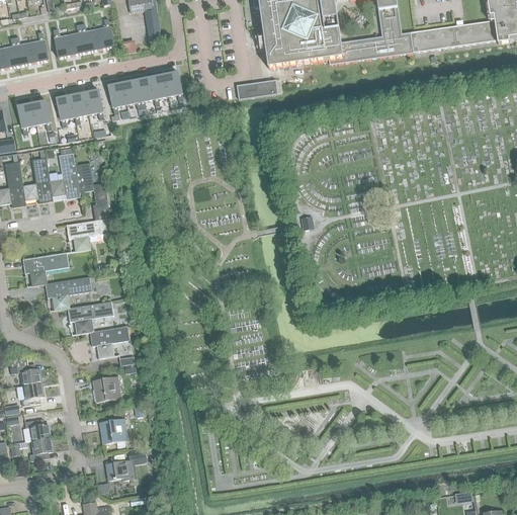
[(54,11),(51,0),(46,0),(48,13),(54,11)]
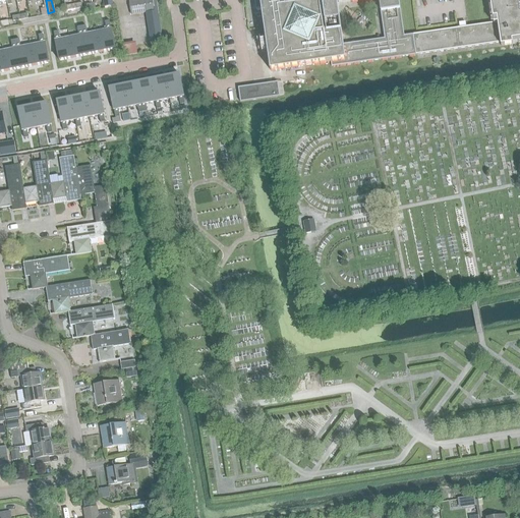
[(128,0),(130,12),(145,10),(150,41),(162,39),(156,0),(128,0)]
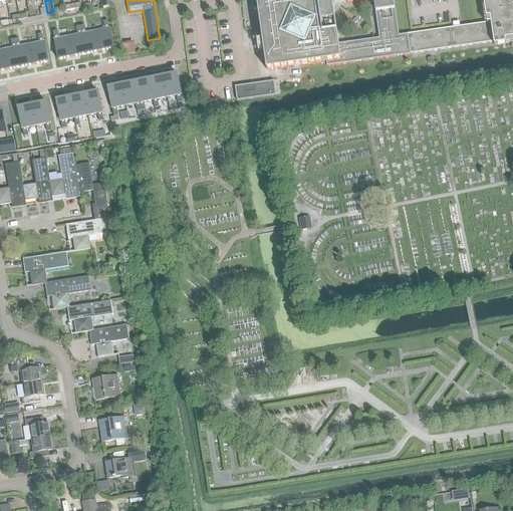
[(251,0),(252,7),(256,7),(265,67),(324,59),(325,63),(409,51),(407,31),(397,33),(392,0),(251,0)]
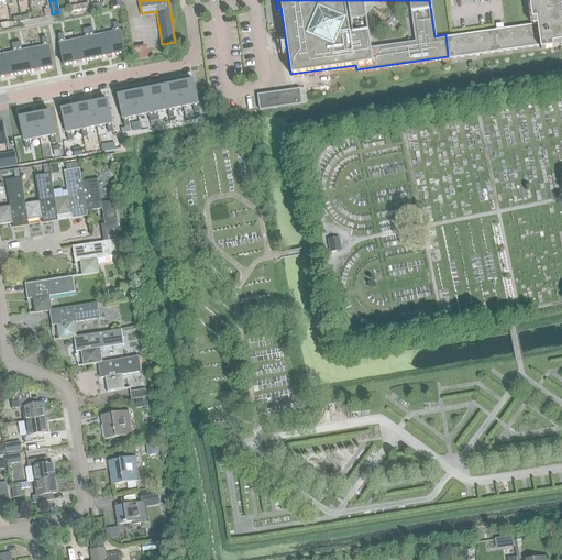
[(495,28),(445,34),(448,56),(539,43),(540,46),(561,43),(561,0),(528,0),(530,17),(535,15),(536,22),(502,26),(500,21),(494,22),(495,28)]
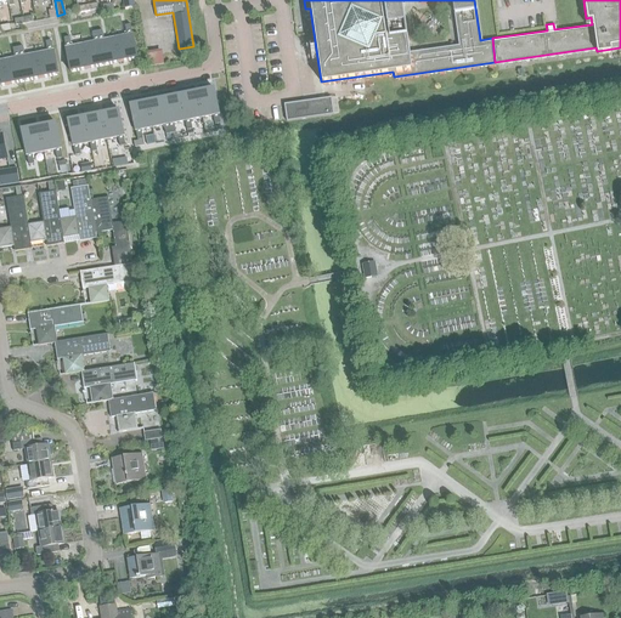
[(136,56),(131,32),(131,30),(129,22),(124,23),(125,32),(125,33),(114,35),(119,60),(136,56)]
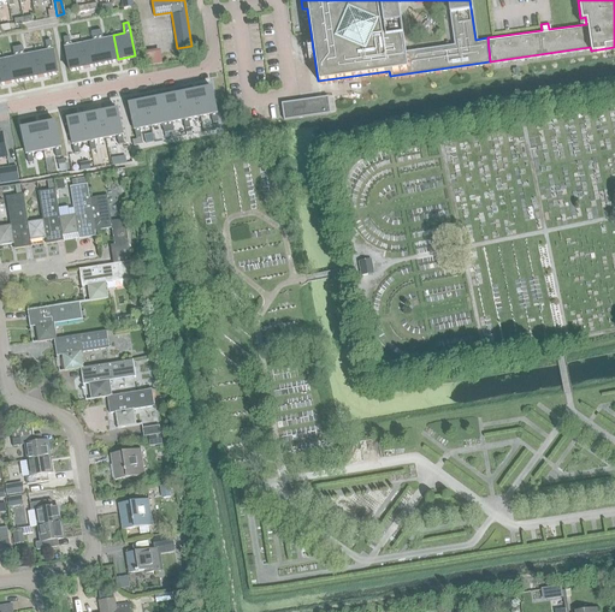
[(118,59),(113,35),(102,36),(100,28),(95,29),(101,63),(118,59)]
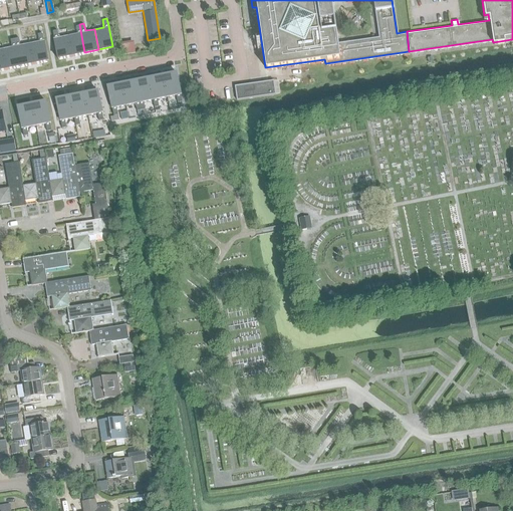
[(84,52),(79,24),(75,24),(76,32),(67,34),(71,54),(84,52)]
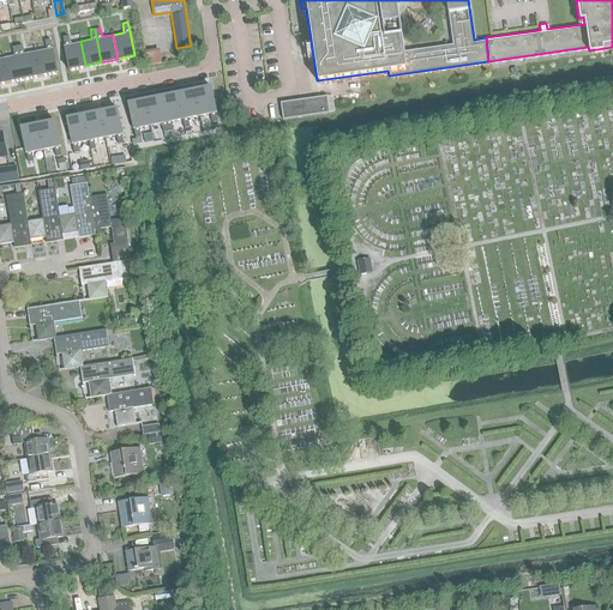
[(85,65),(80,41),(70,43),(70,42),(67,34),(62,35),(64,43),(64,44),(68,68),(85,65)]
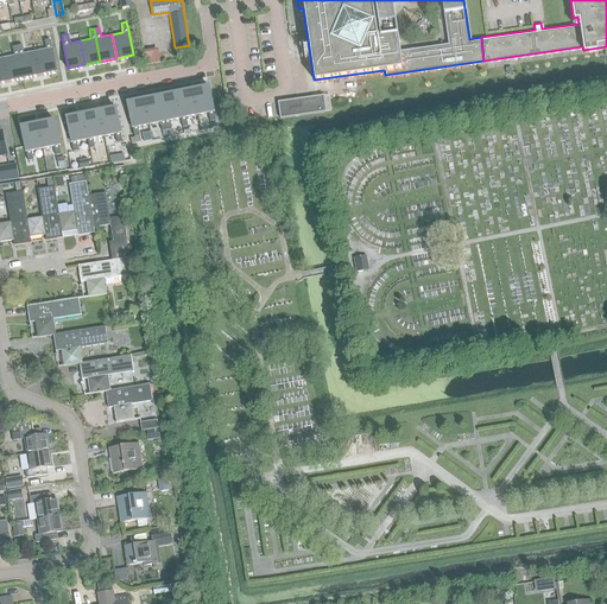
[(51,46),(50,45),(49,37),(44,38),(45,46),(45,48),(35,50),(39,74),(56,70),(51,46)]
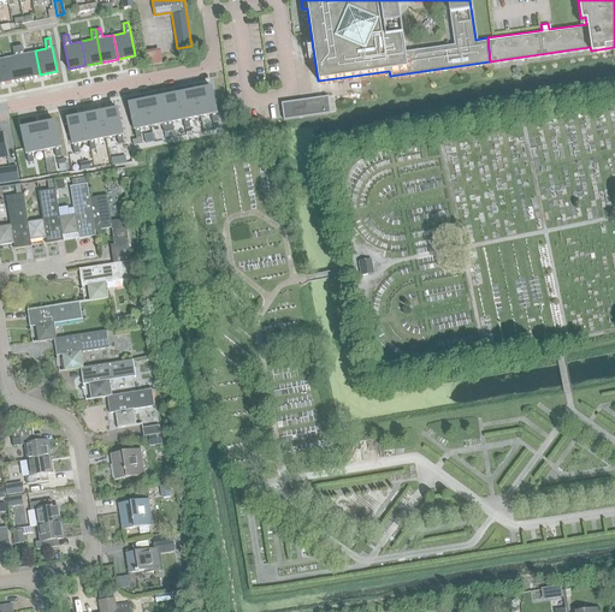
[(40,75),(35,51),(23,53),(23,52),(22,43),(16,45),(23,78),(40,75)]
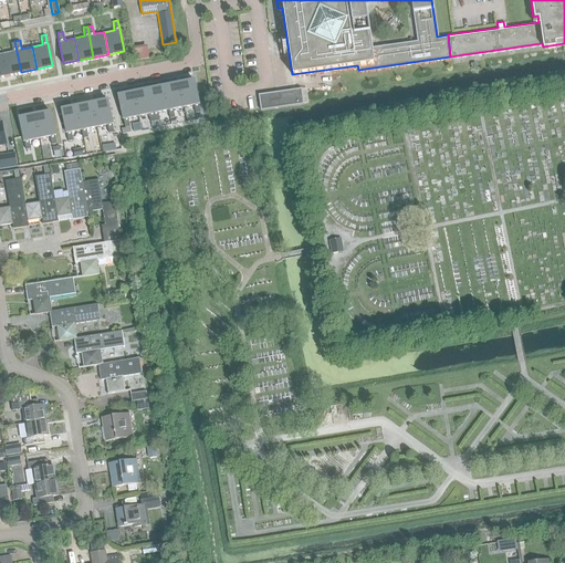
[(21,72),(14,41),(11,41),(12,50),(2,52),(7,74),(21,72)]
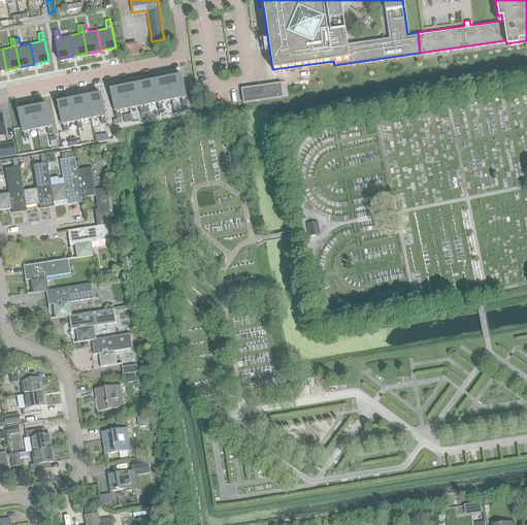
[(185,94),(180,73),(166,76),(170,97),(179,95),(180,96),(182,103),(186,102),(185,95),(185,94)]
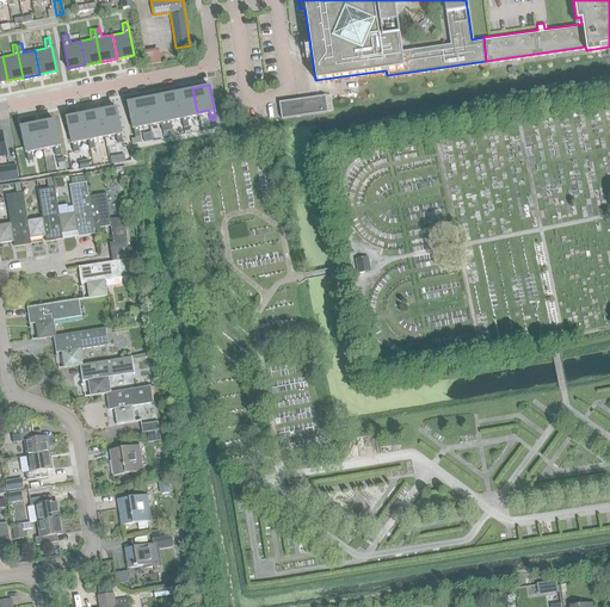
[(197,112),(192,88),(177,92),(182,116),(180,116),(180,117),(183,125),(188,124),(186,116),(186,115),(197,112)]
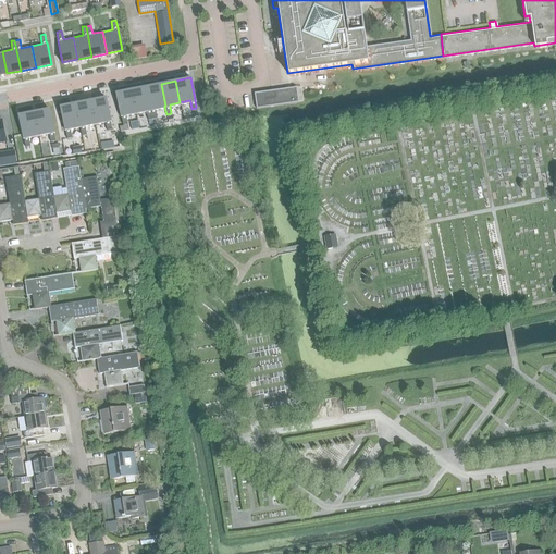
[(165,106),(161,84),(146,86),(152,117),(157,117),(155,108),(164,106),(165,106)]
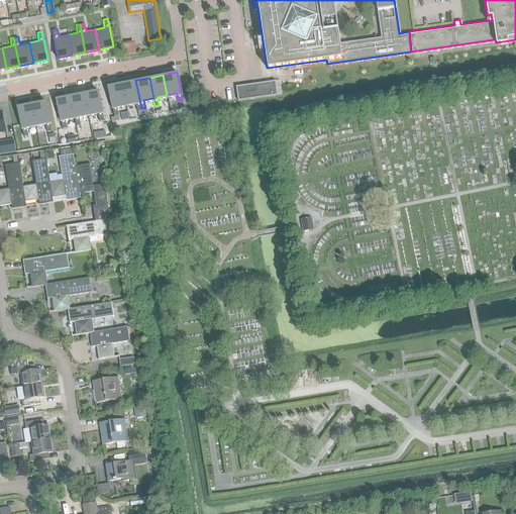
[(276,94),(274,79),(234,85),(236,99),(276,94)]
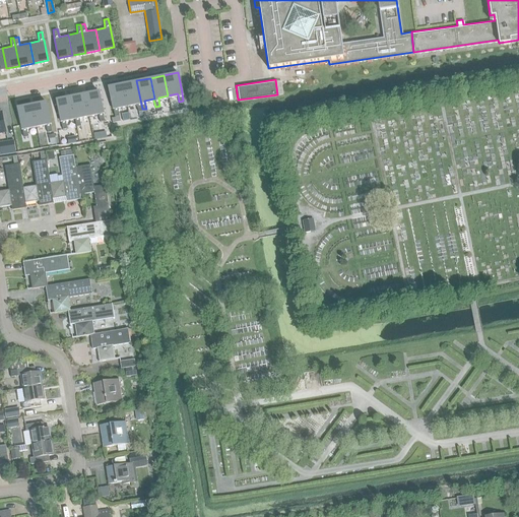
[(142,109),(136,80),(122,83),(127,104),(136,103),(138,110),(142,109)]
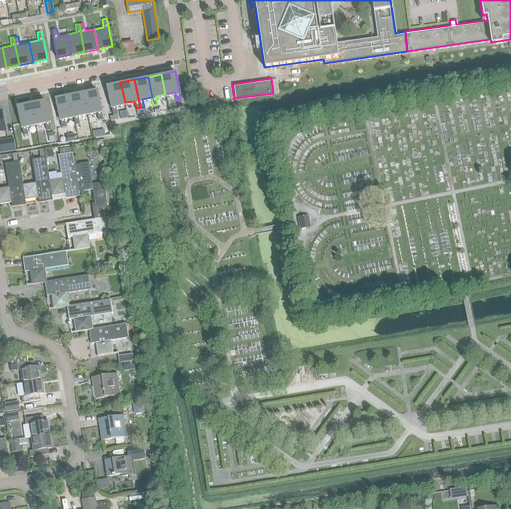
[(125,102),(120,82),(106,85),(110,105),(111,105),(111,106),(112,113),(117,112),(115,105),(115,104),(125,102)]
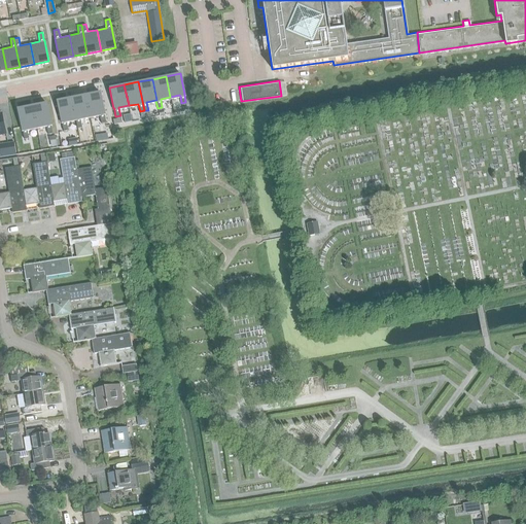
[(104,112),(100,92),(85,95),(90,115),(99,113),(99,114),(101,121),(105,120),(104,113),(104,112)]
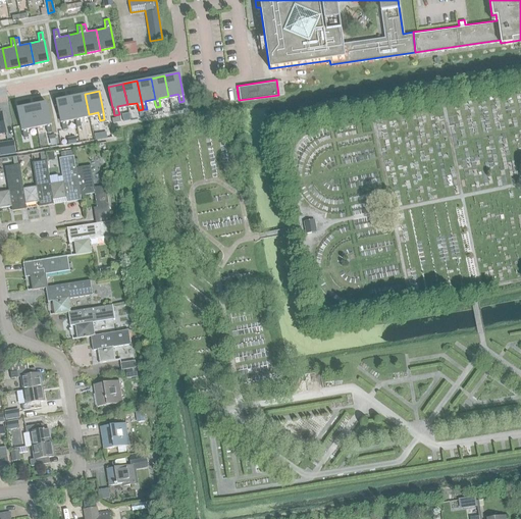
[(89,114),(85,94),(71,97),(75,117),(74,117),(74,118),(75,125),(81,124),(79,117),(79,116),(89,114)]
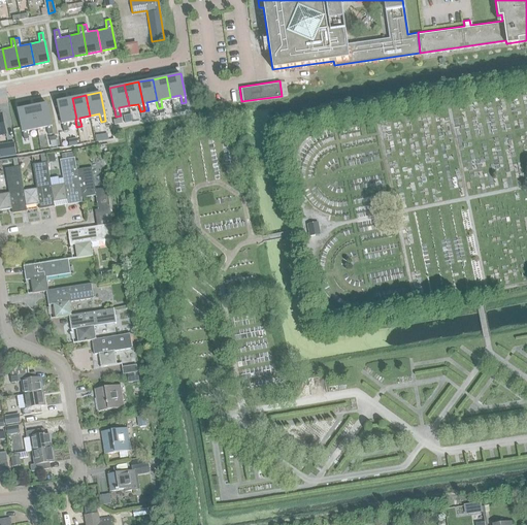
[(76,119),(72,98),(57,101),(61,122),(62,122),(63,130),(67,129),(66,121),(75,119),(76,119)]
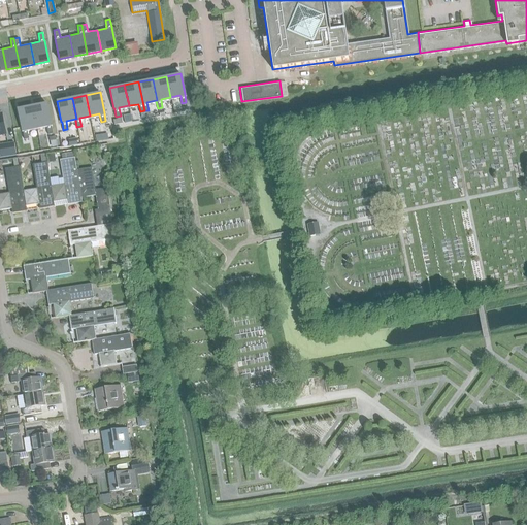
[(51,124),(46,103),(32,105),(36,127),(45,125),(47,133),(52,132),(51,124)]
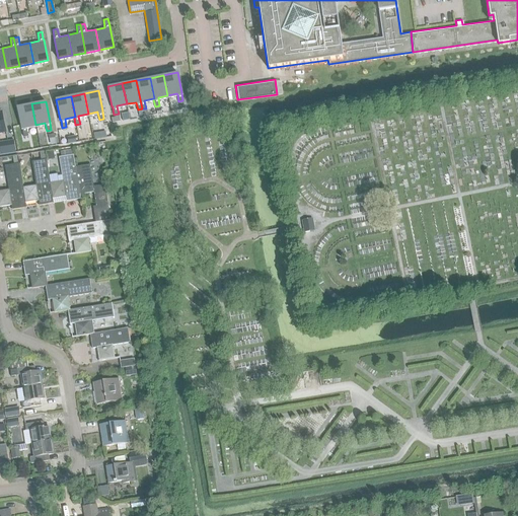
[(35,125),(31,103),(17,106),(21,128),(23,135),(27,134),(26,127),(35,125)]
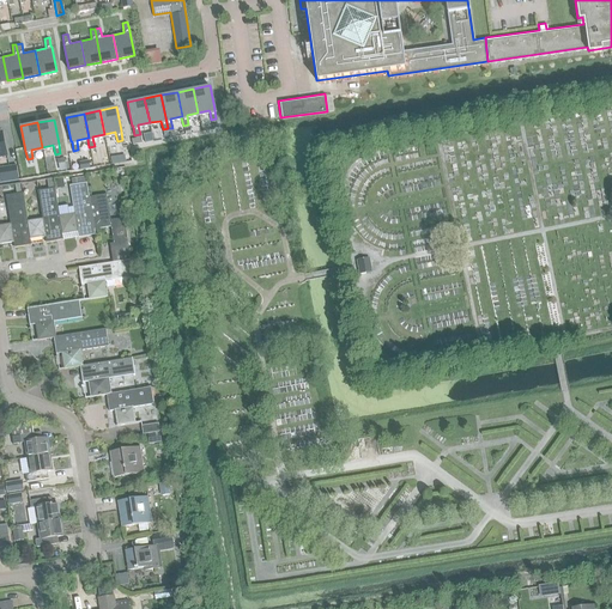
[(0,182),(19,178),(17,163),(0,165),(0,182)]
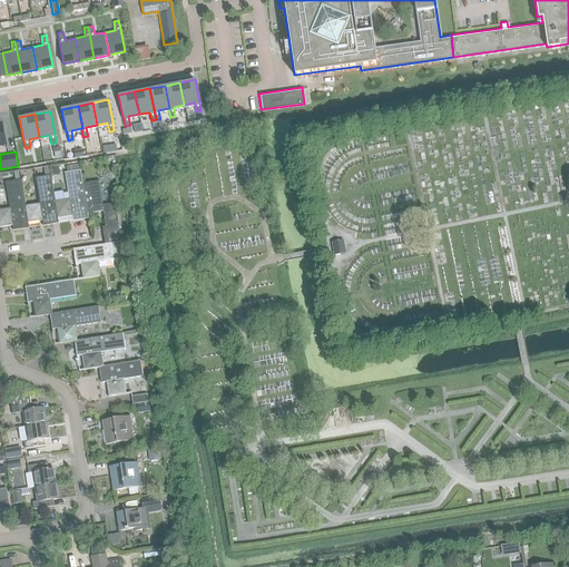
[(87,211),(81,181),(79,167),(67,169),(64,169),(68,196),(54,198),(57,216),(70,214),(71,218),(87,216),(87,211)]
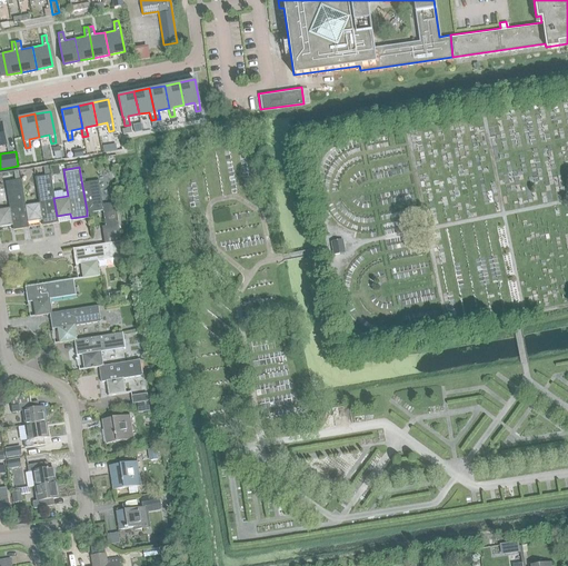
[(9,205),(0,206),(0,224),(11,222),(12,227),(28,225),(27,220),(25,202),(20,177),(19,177),(18,169),(13,170),(15,177),(5,179),(9,205)]
